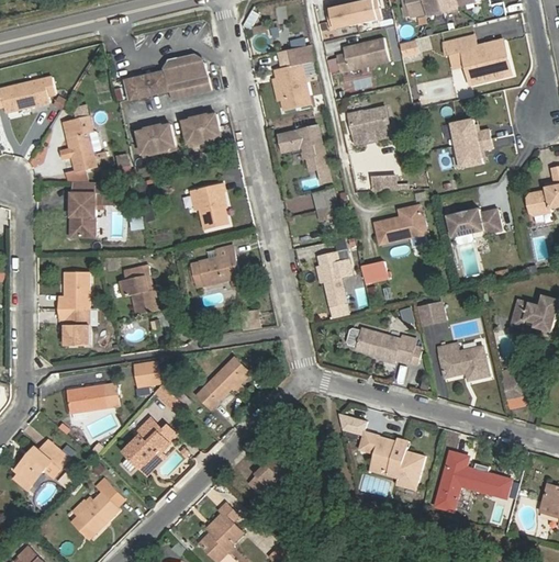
[(376,0),(361,0),(326,8),(331,30),(381,19),(376,0)]
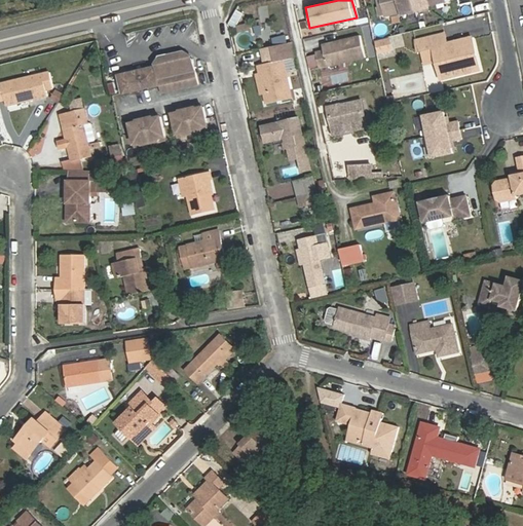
[(379,0),(382,14),(404,9),(404,12),(422,7),(421,5),(442,0),(379,0)]
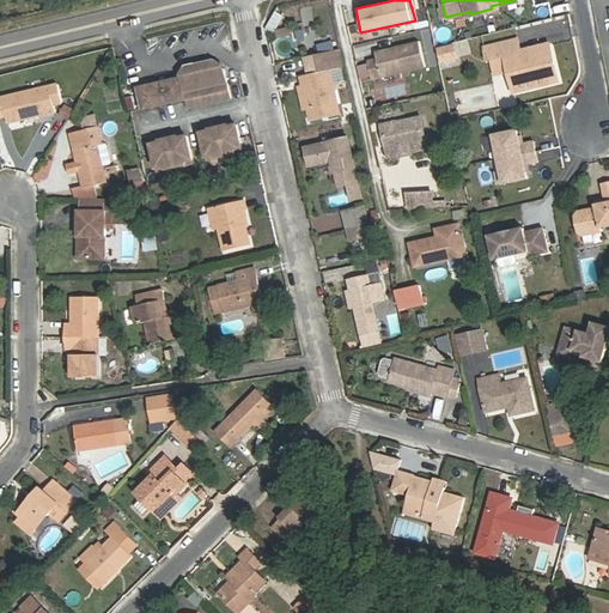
[(280,13),(272,8),(262,24),(270,29),(280,13)]
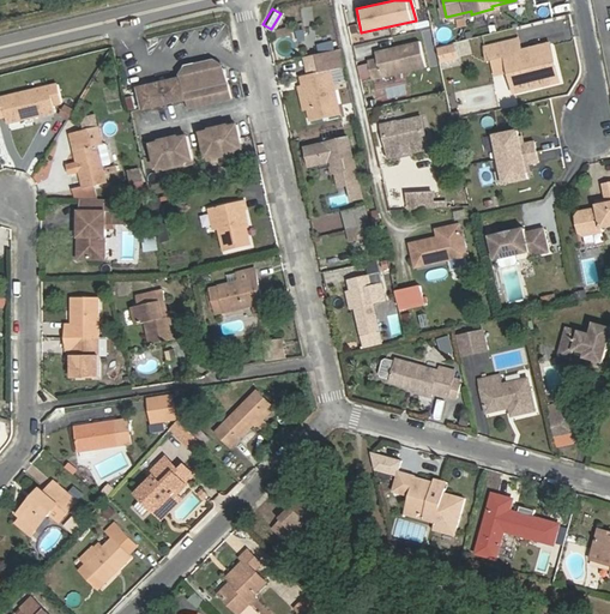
[(518,49),(515,37),(481,46),(484,59),(502,54),(511,91),(527,88),(526,80),(538,78),(539,84),(556,80),(548,42),(525,47),(526,52),(519,54),(518,49)]
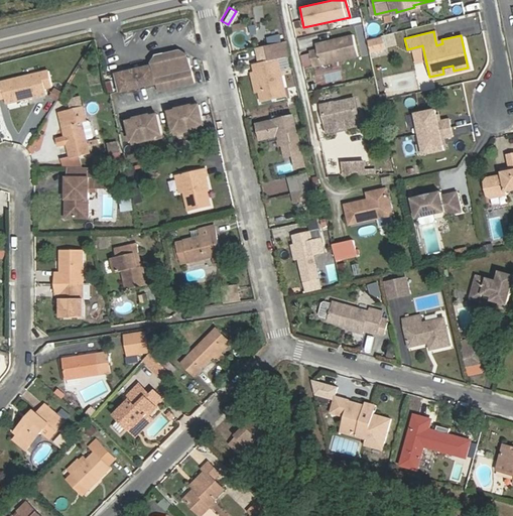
[(313,48),(305,51),(309,67),(356,54),(351,33),(312,43),(313,48)]
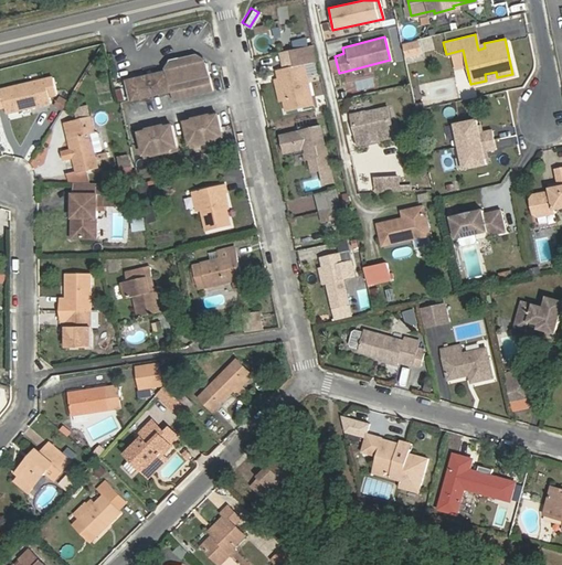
[(400,44),(403,57),(420,54),(416,40),(400,44)]
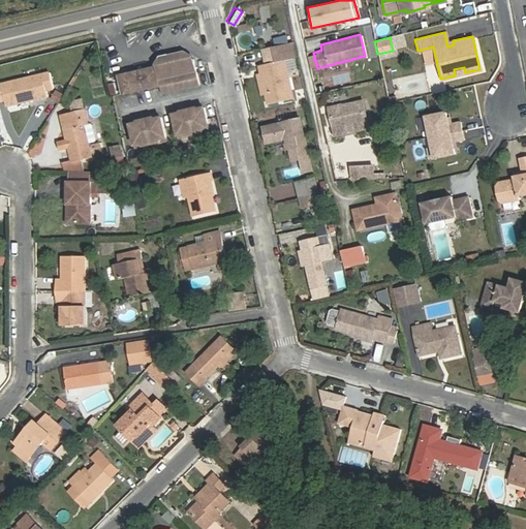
[(290,42),(270,47),(273,62),(282,60),(294,57),(290,42)]
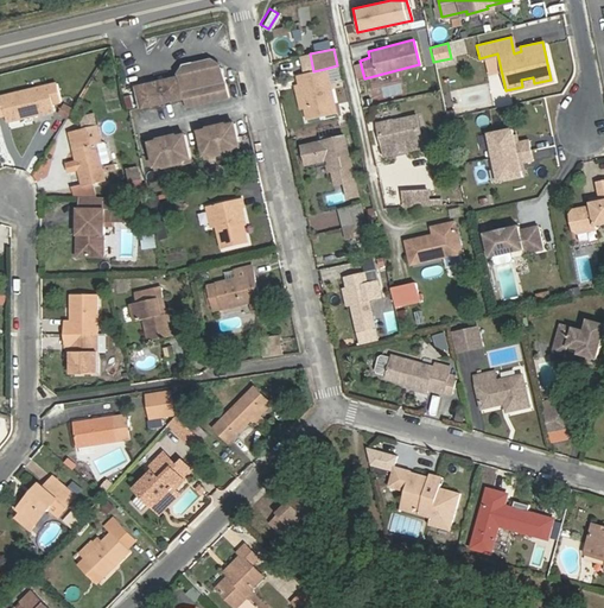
[(183,69),(177,77),(182,97),(183,107),(227,96),(221,68),(211,63),(183,69)]
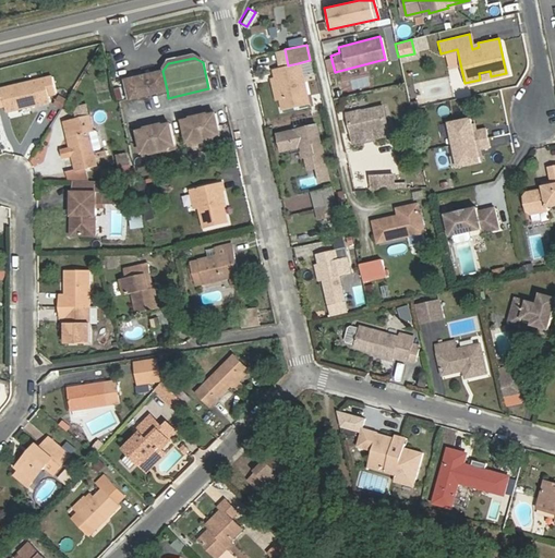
[(288,65),(278,68),(280,76),(274,77),(278,99),(281,111),(308,105),(298,63),(288,65)]
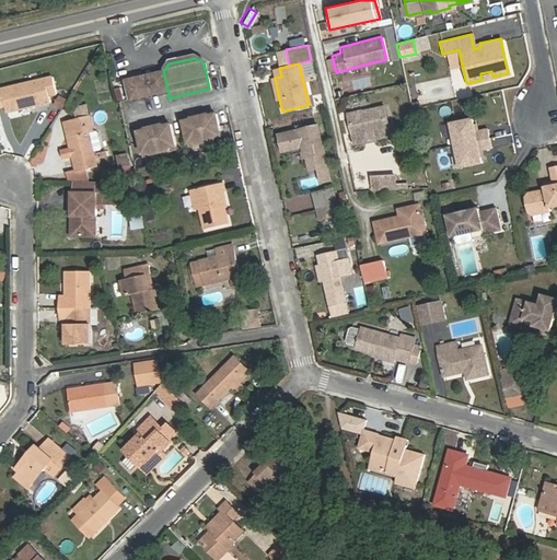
[(459,63),(447,66),(453,96),(465,94),(459,63)]
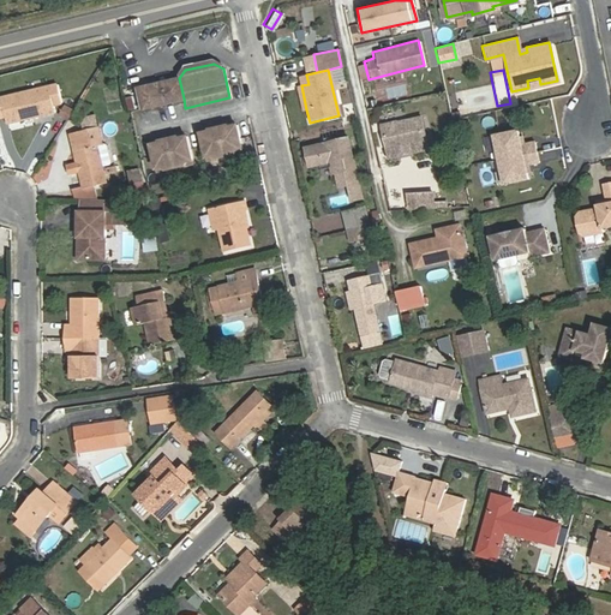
[(184,99),(179,78),(137,88),(142,108),(184,99)]
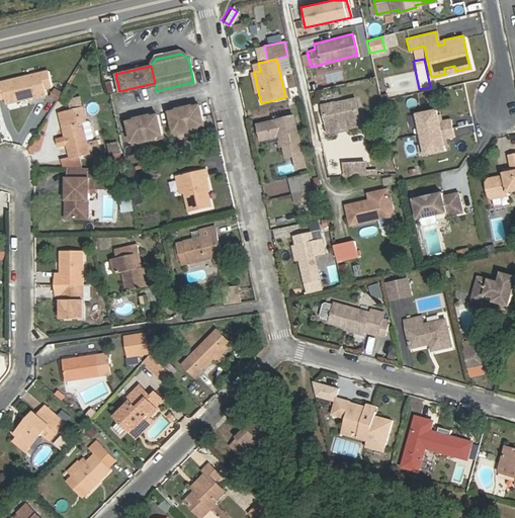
[(19,77),(0,81),(0,97),(2,97),(4,103),(24,98),(46,93),(44,87),(50,86),(47,71),(19,77)]
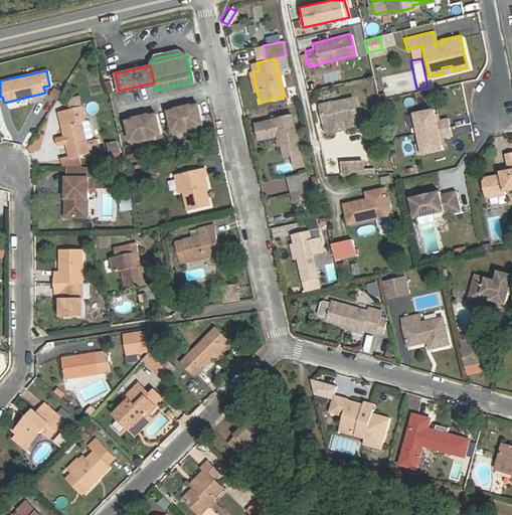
[(105,93),(112,91),(109,80),(102,81),(105,93)]
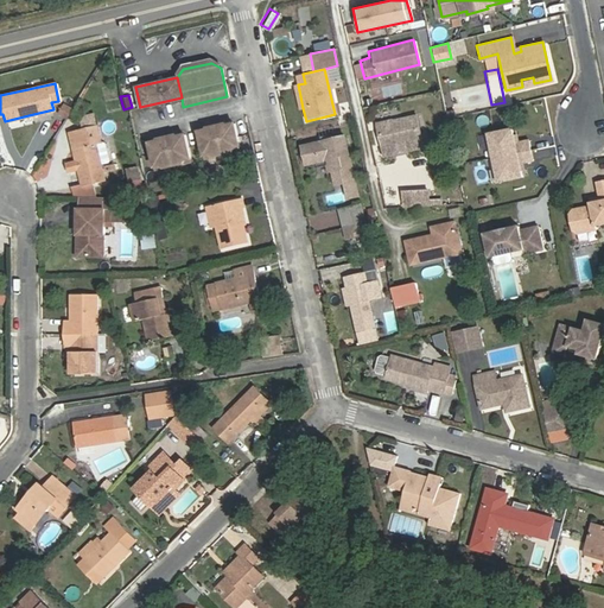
[(55,114),(64,119),(70,108),(59,103),(55,114)]
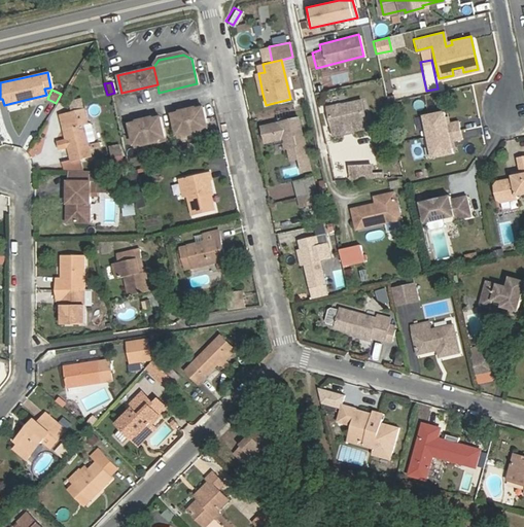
[(337,104),(324,107),(328,127),(337,125),(345,124),(362,119),(359,101),(337,105),(337,104)]
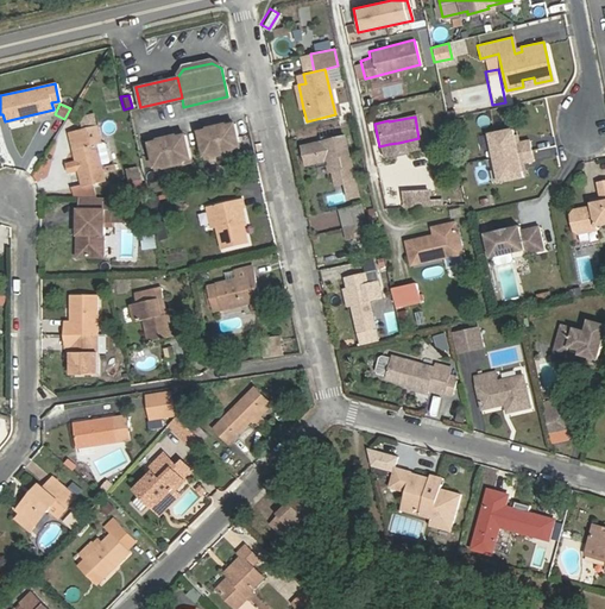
[(222,121),(213,123),(220,150),(228,148),(231,144),(237,143),(233,123),(224,125),(222,121)]
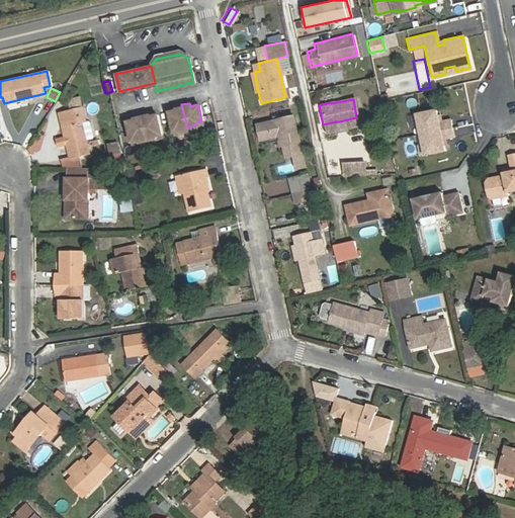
[(82,104),(62,109),(65,124),(62,125),(69,158),(88,153),(81,121),(85,120),(82,104)]
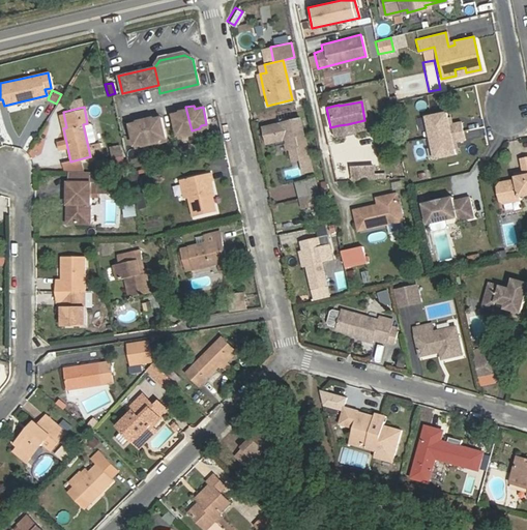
[(171,114),(175,131),(180,130),(183,133),(192,130),(185,107),(178,109),(179,113),(171,114)]
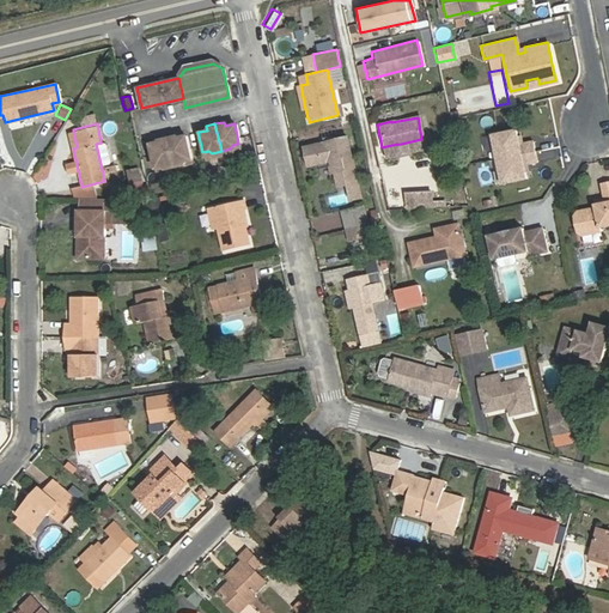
[(491,134),(495,158),(519,153),(533,150),(530,141),(517,144),(515,129),(491,134)]
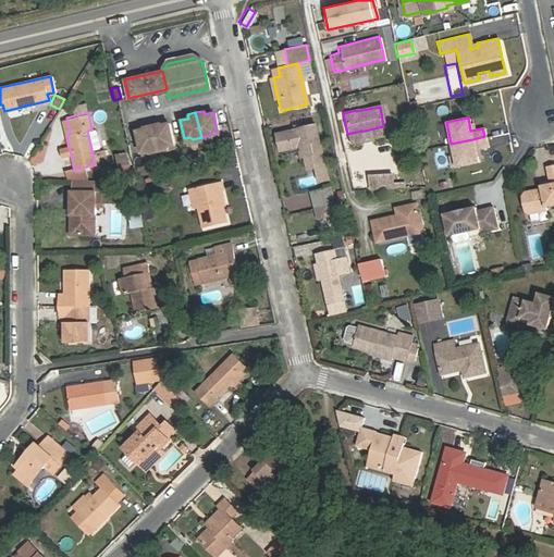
[(158,121),(150,123),(156,147),(164,145),(165,141),(171,140),(168,123),(159,124),(158,121)]
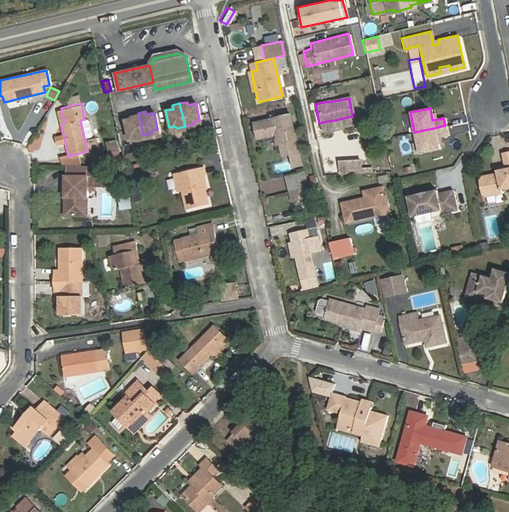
[(123,120),(127,136),(132,135),(135,137),(143,135),(138,113),(130,114),(131,118),(123,120)]
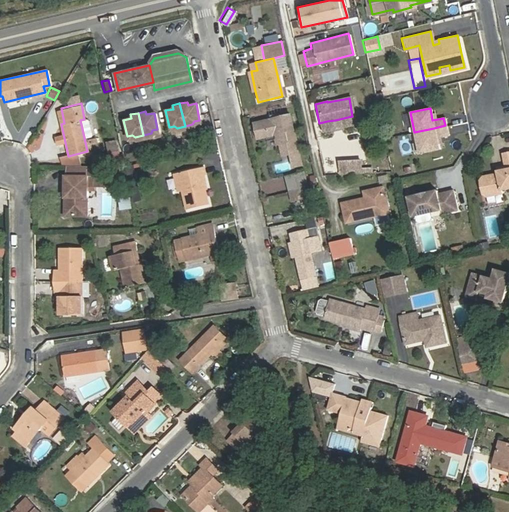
[(280,117),(251,123),(254,136),(272,132),(274,143),(285,140),(283,130),(290,129),(287,113),(280,115),(280,117)]
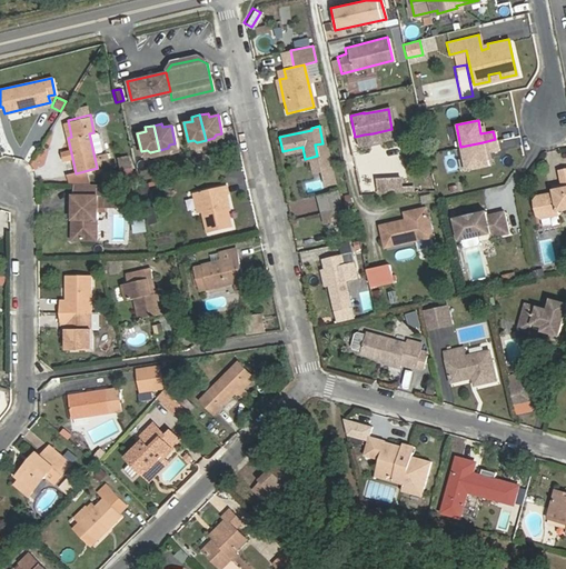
[(483,142),(460,147),(465,169),(487,163),(484,151),(497,149),(495,139),(483,142)]
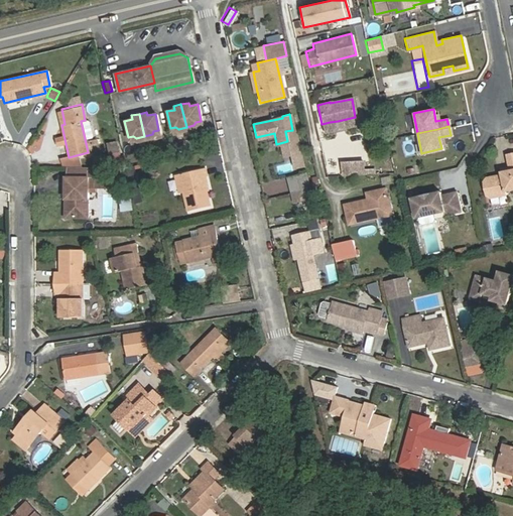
[(116,140),(105,143),(109,164),(120,161),(116,140)]
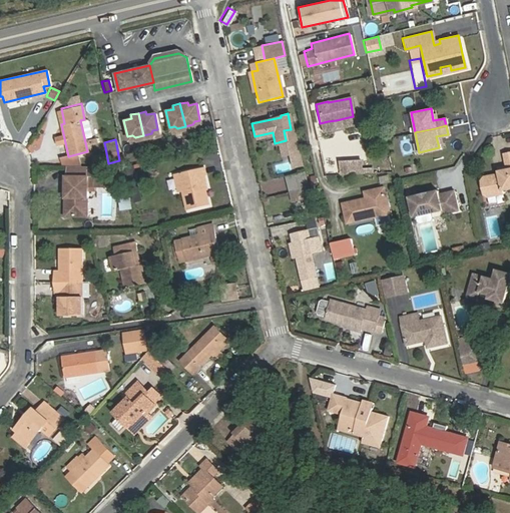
[(509,151),(502,153),(505,166),(505,168),(497,170),(497,173),(481,176),(479,180),(481,193),(485,196),(501,193),(501,190),(509,187),(509,151)]
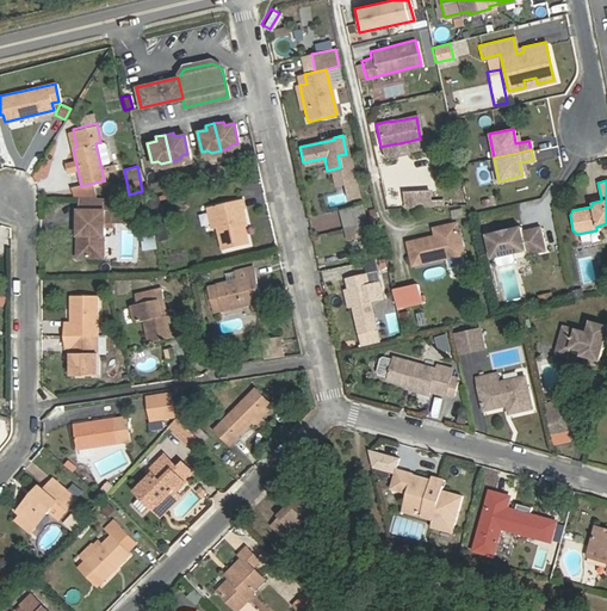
[(427,189),(410,190),(412,204),(428,203),(432,203),(432,192),(427,193),(427,189)]
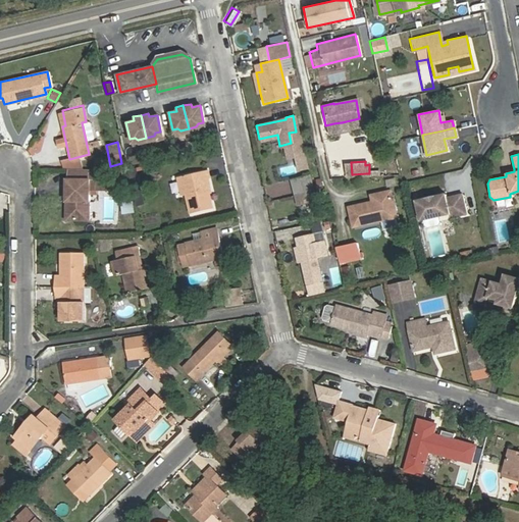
[(206,190),(208,189),(204,171),(177,176),(182,196),(184,195),(189,214),(210,209),(207,194),(206,190)]
